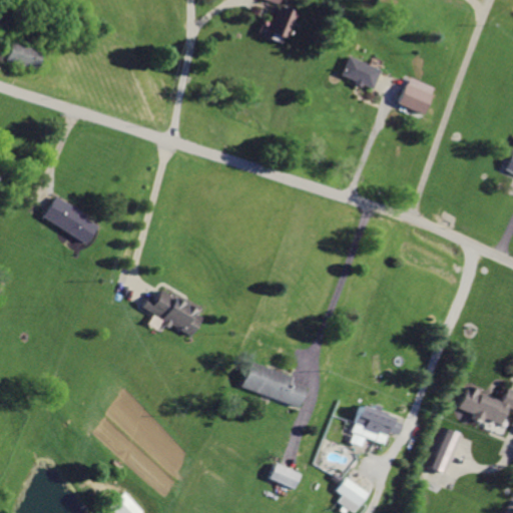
[(274,8),(263,35),(284,44),(295,16),(274,8)]
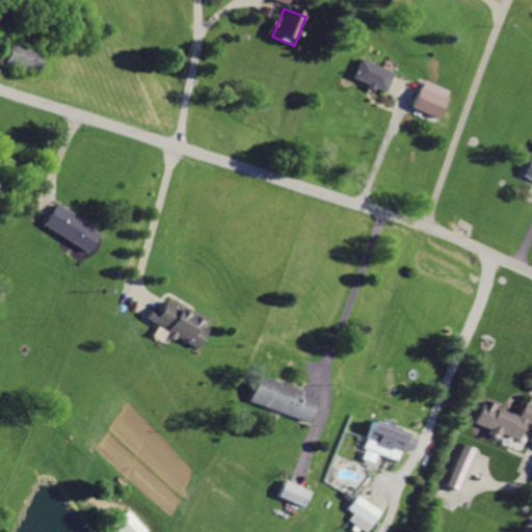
[(35,70),(41,52),(8,43),(3,61),(35,70)]
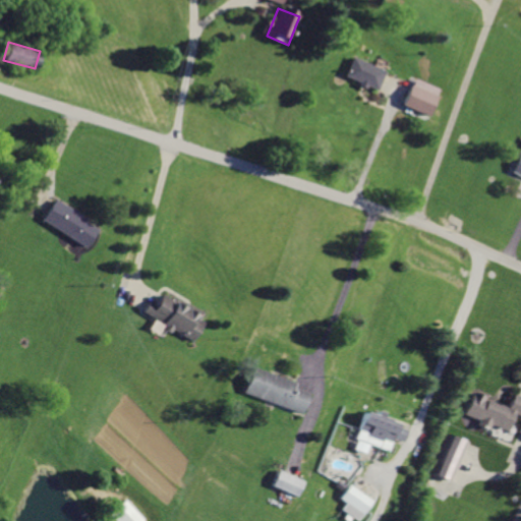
[(352,54),(342,77),(378,92),(387,67),(352,54)]
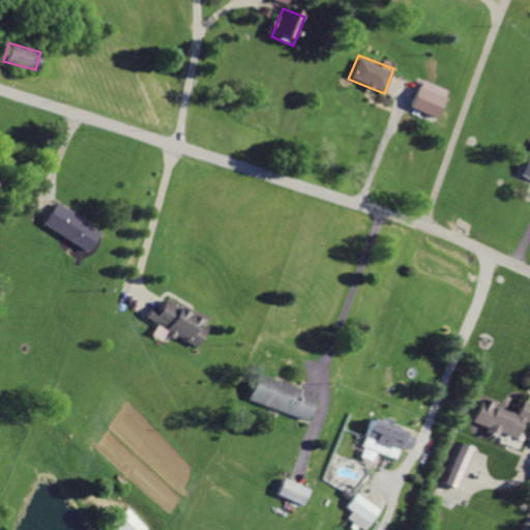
[(445,94),(417,86),(411,108),(438,116),(445,94)]
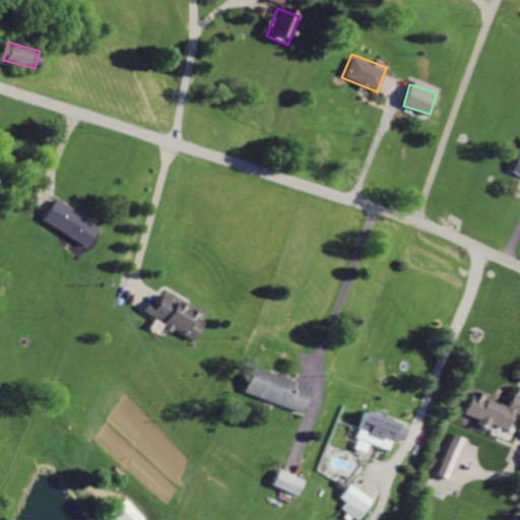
[(519,144),(508,176),(519,180),(519,144)]
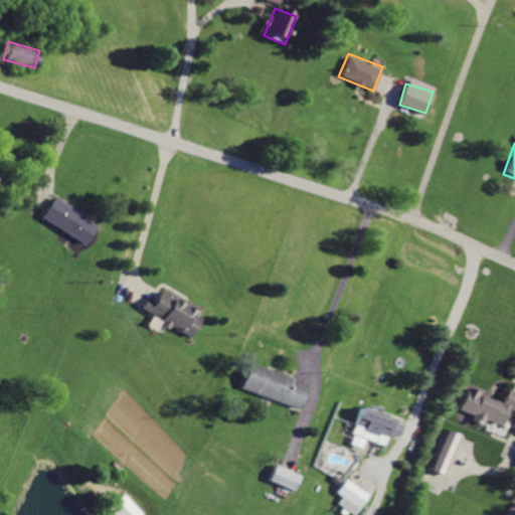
[(39,216),(82,243),(95,224),(51,197),(39,216)]
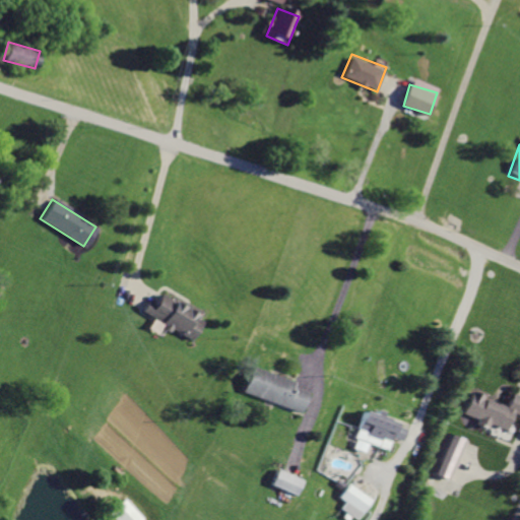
[(140,312),(191,337),(204,312),(171,295),(170,298),(159,293),(153,305),(146,301),(140,312)]
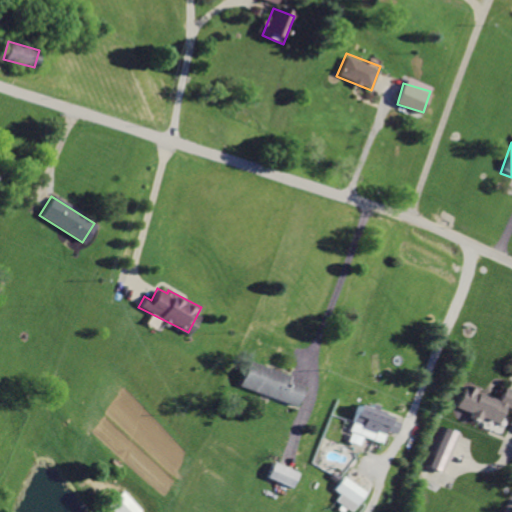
[(301,385),(286,380),(289,374),(246,360),(237,386),(295,405),(301,385)]
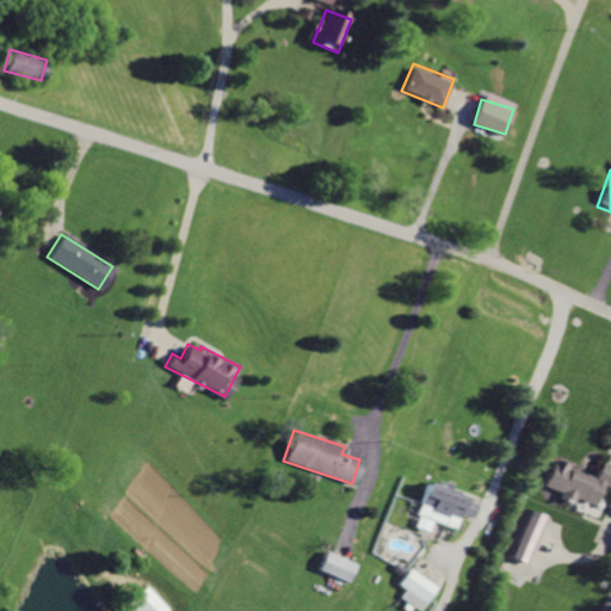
[(610,466),(597,461),(590,477),(569,470),(571,464),(553,457),(541,487),(556,493),(555,499),(572,505),(574,499),(592,506),(600,486),(609,489),(610,483),(610,466)]
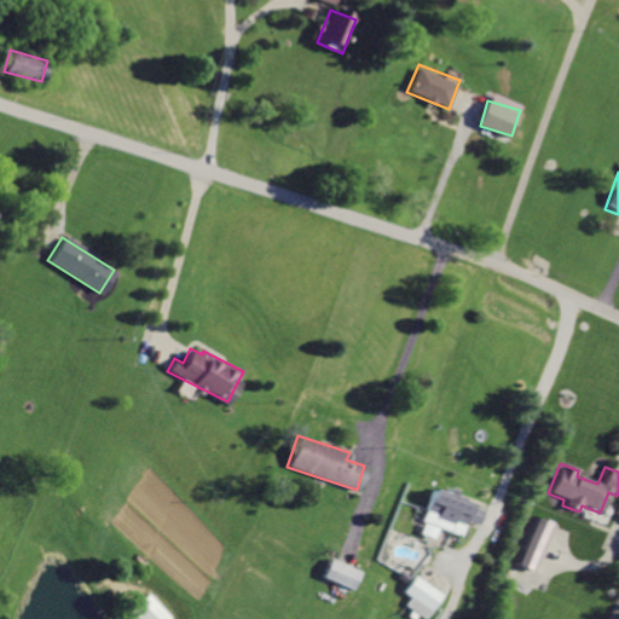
[(432,487),(421,521),(449,530),(452,519),(475,526),(480,509),(469,505),(472,498),(444,490),(444,491),(432,487)]
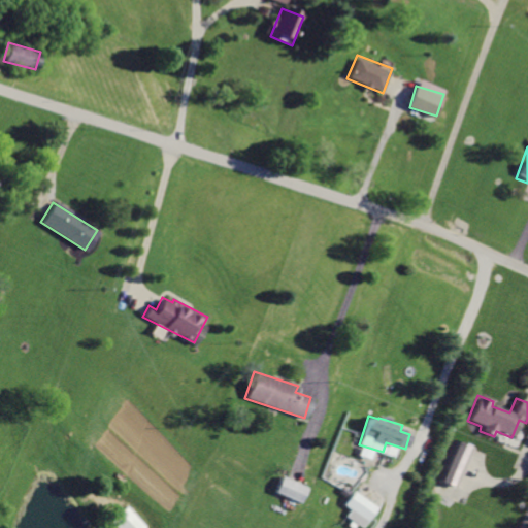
[(452,439),(436,481),(457,489),(473,448),(452,439)]
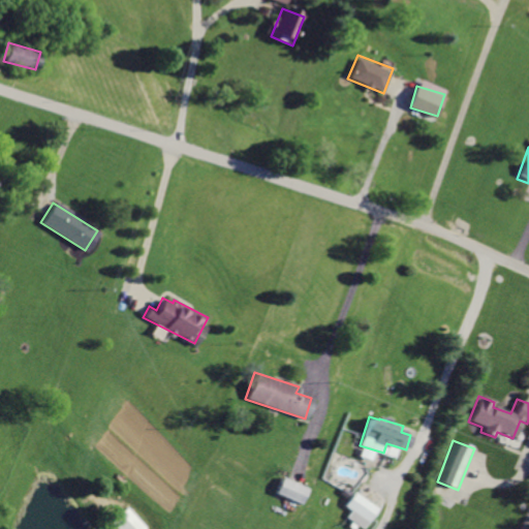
[(302,502),(307,487),(281,477),(276,493),(302,502)]
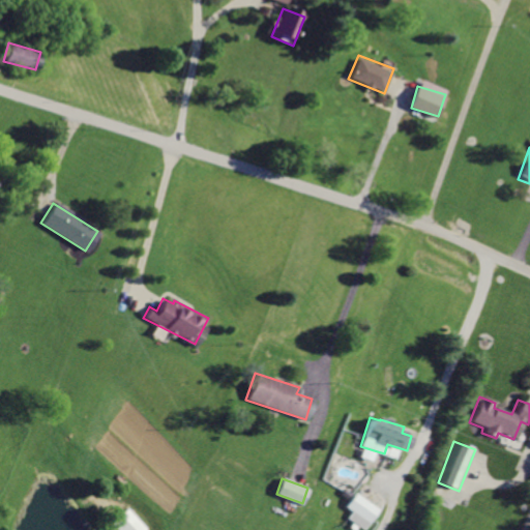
[(351,510),(347,518),(363,528),(377,507),(355,493),(345,506),(351,510)]
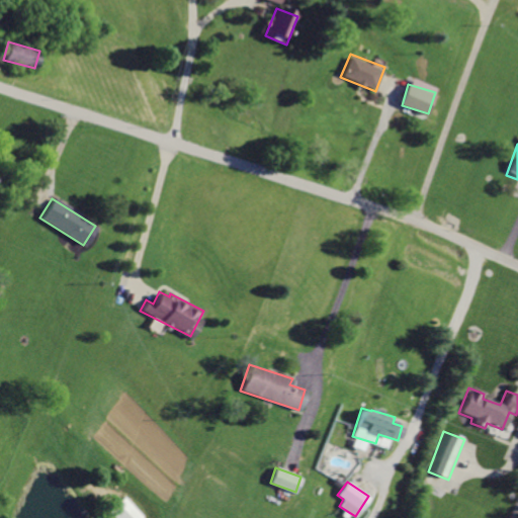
[(142,517),(145,516),(126,496),(110,511),(117,517),(142,517)]
